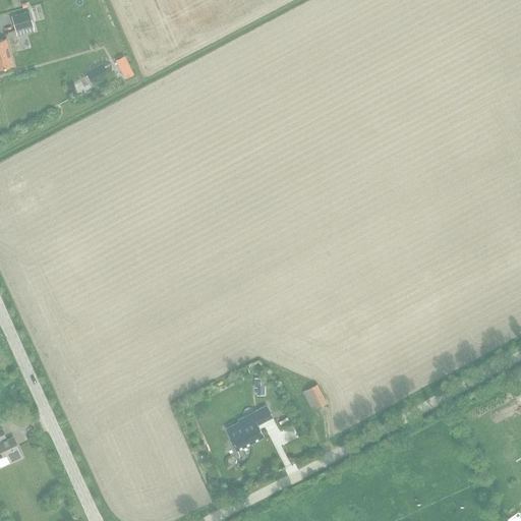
[(33,24),(29,11),(12,15),(15,30),(33,24)]
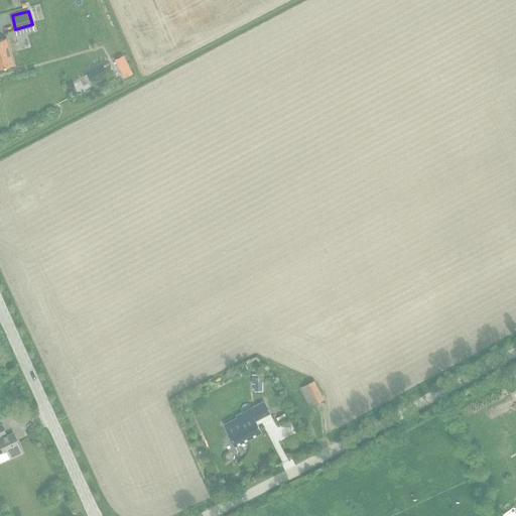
[(5,38),(0,39),(0,68),(13,65),(5,38)]
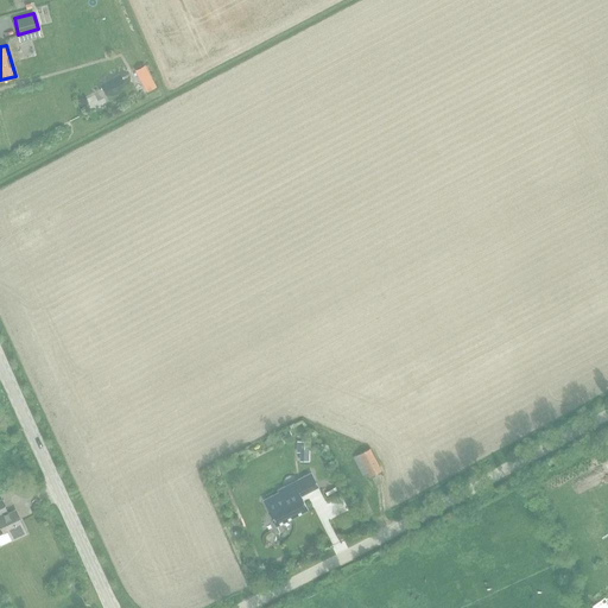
[(378,470),(366,448),(349,457),(360,476),(365,474),(366,476),(378,470)]
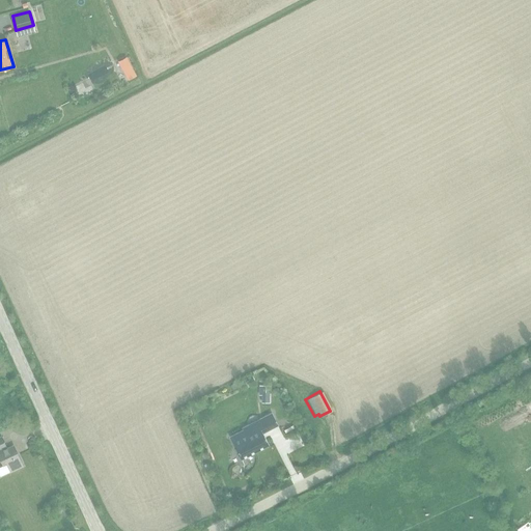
[(230,437),(241,458),(269,444),(262,432),(278,424),(272,413),(243,427),(244,429),(230,437)]
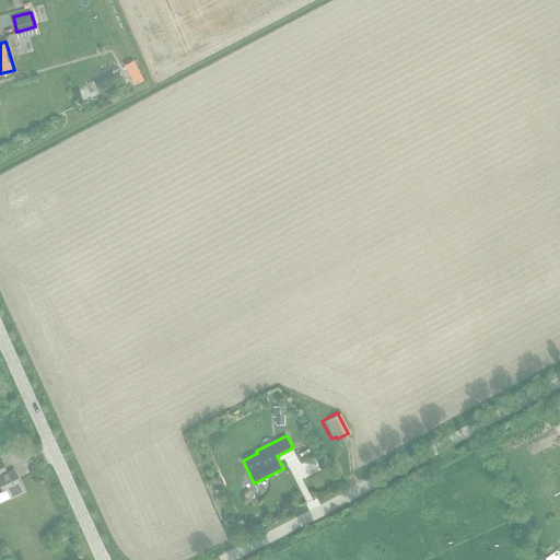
[(2,471),(7,470),(1,459),(0,461),(0,492),(8,489),(11,497),(24,491),(14,469),(3,475),(2,471)]
